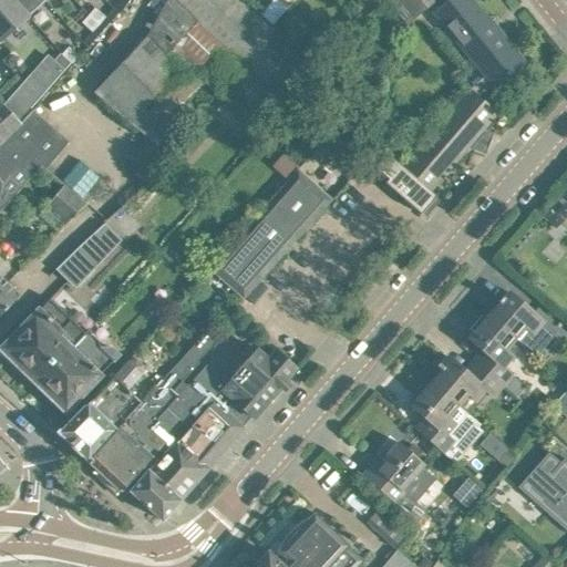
[(0,40),(27,17),(11,0),(0,0),(0,41),(0,40)]
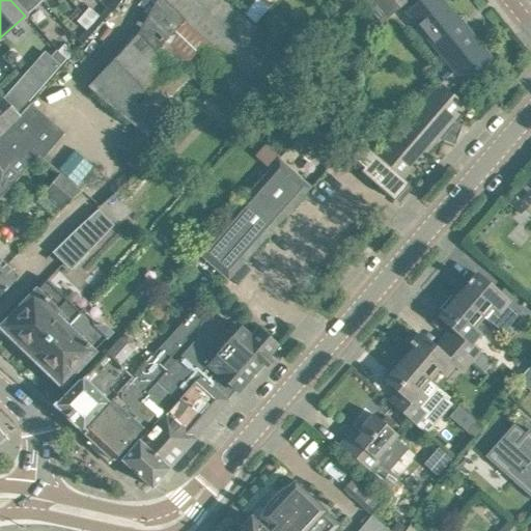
[(26,17),(44,0),(10,0),(25,16),(26,17)]
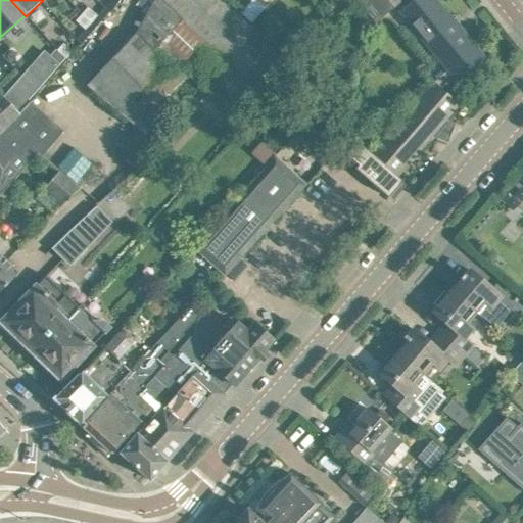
[(358,0),(355,2),(374,22),(400,0),(358,0)]
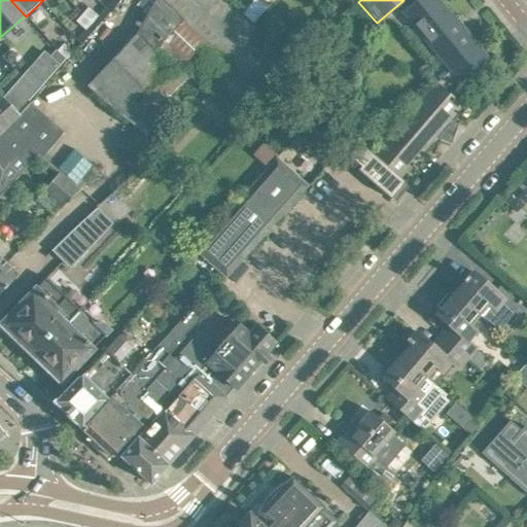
[(475,43),(463,29),(460,32),(455,25),(456,24),(436,0),(419,0),(403,13),(453,73),(457,78),(459,80),(487,58),(485,57),(484,57),(473,44),(475,43)]
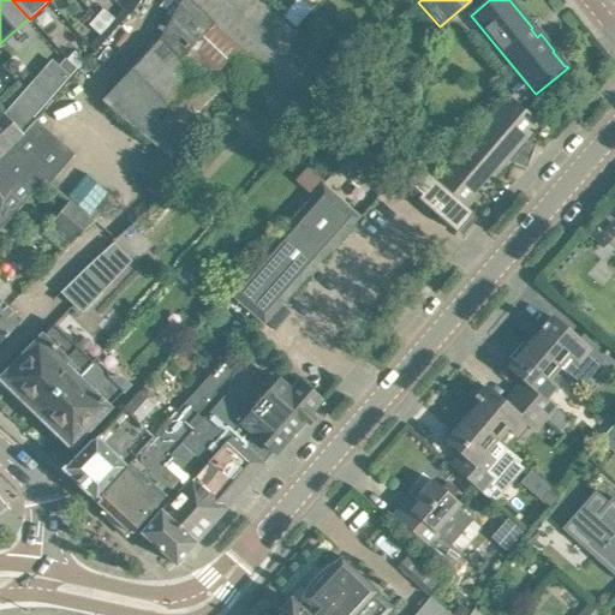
[(297,4),(284,18),(297,30),(310,16),(297,4)]
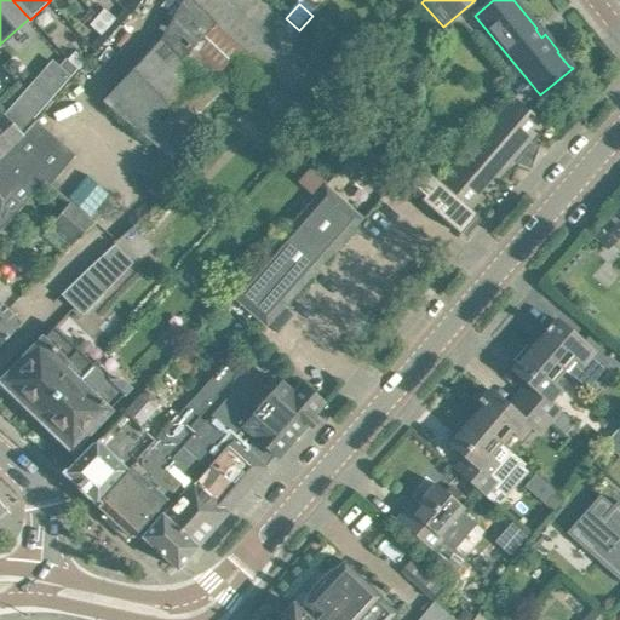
[(104,12),(98,19),(109,29),(115,22),(104,12)]
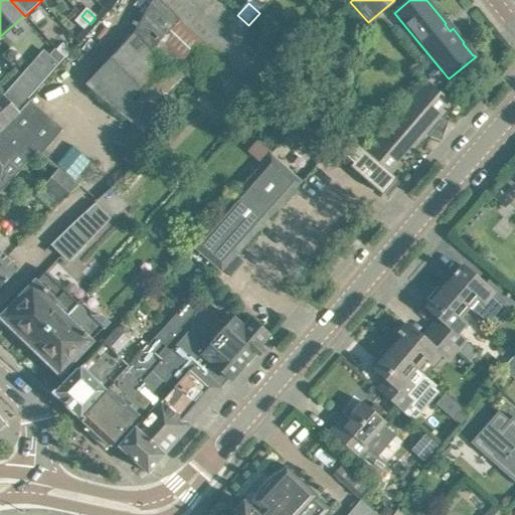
[(118,10),(84,47),(146,105),(180,68),(173,61),(176,57),(159,41),(156,45),(143,33),(146,29),(129,13),(126,17),(118,10)]
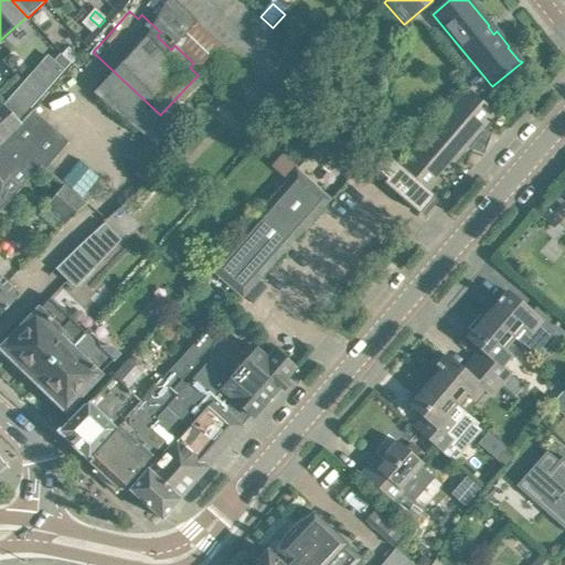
[(99,27),(89,18),(83,23),(93,33),(99,27)]
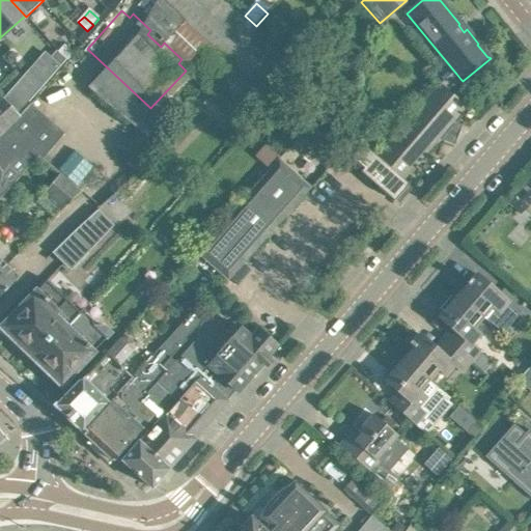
[(248,29),(222,57),(248,81),(260,92),(272,80),(259,67),(273,53),(248,29)]
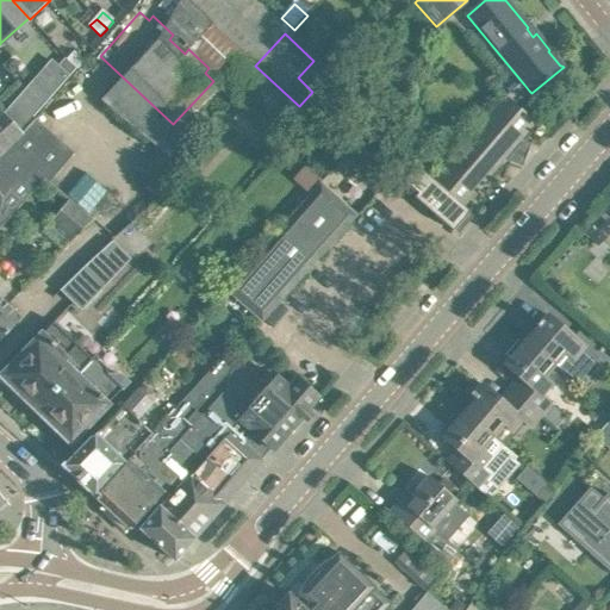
[(68,60),(79,69),(85,62),(74,53),(68,60)]
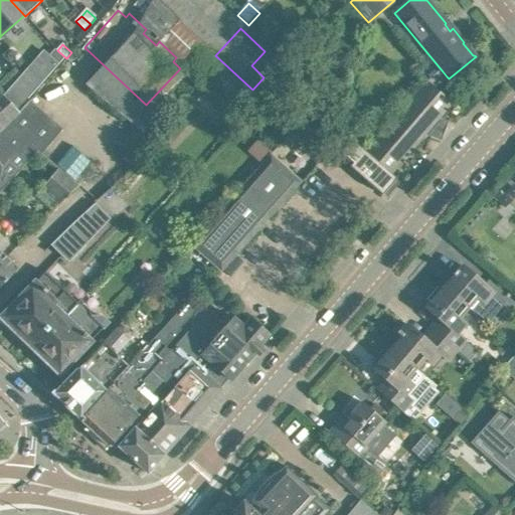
[(215,55),(192,81),(229,116),(240,103),(227,92),(240,78),(215,55)]
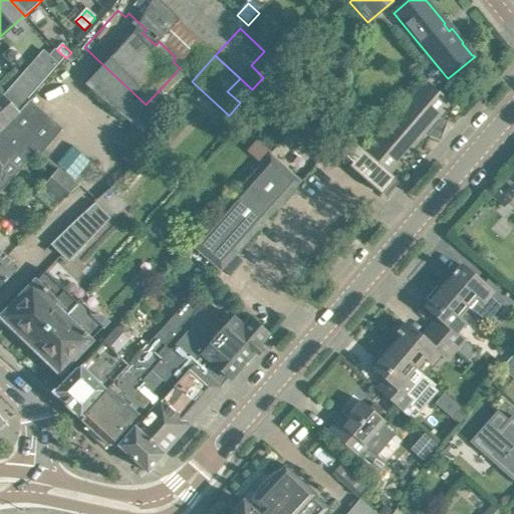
[(42,81),(29,70),(13,89),(25,100),(42,81)]
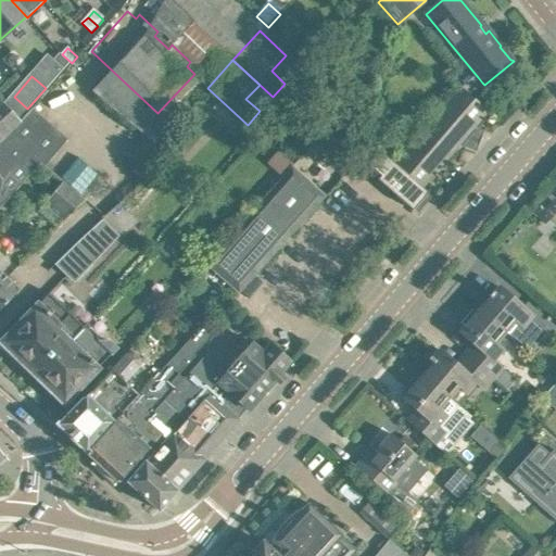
[(478,77),(460,91),(467,97),(469,95),(470,95),(480,86),(482,83),(478,77)]
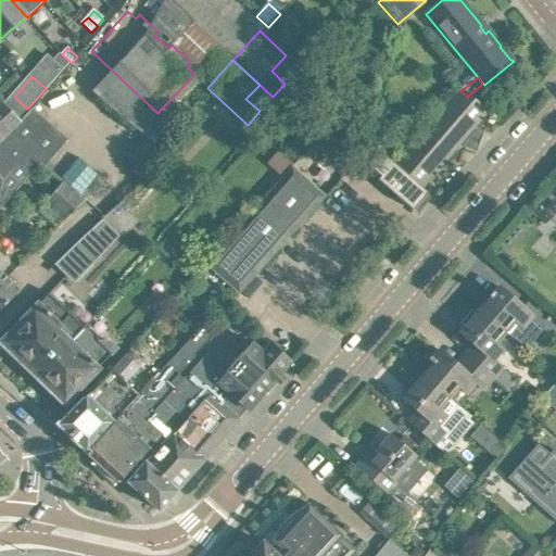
[(420,187),(463,137),(460,136),(469,126),(471,127),(484,112),(467,97),(460,91),(395,165),(420,187)]
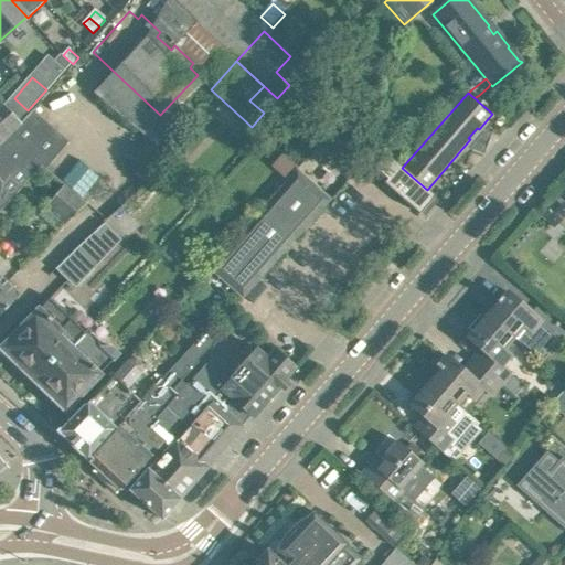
[(0,141),(19,124),(1,105),(0,106),(0,141)]
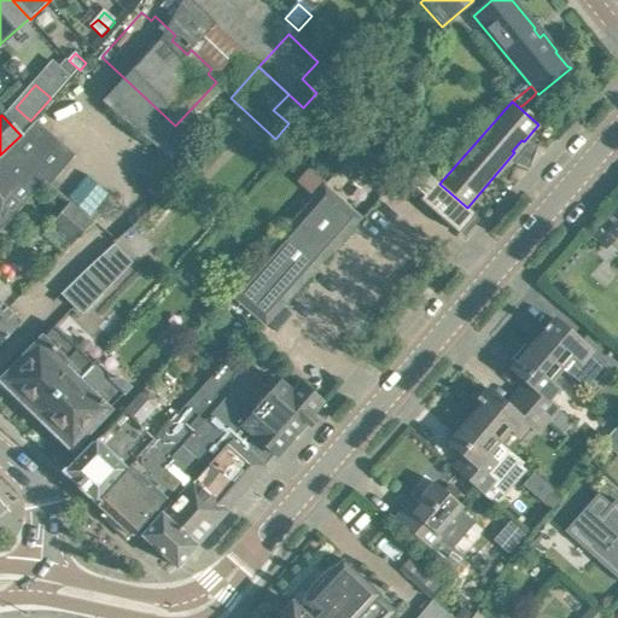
[(0,228),(42,181),(47,186),(74,156),(35,120),(21,135),(7,150),(0,156),(0,228)]
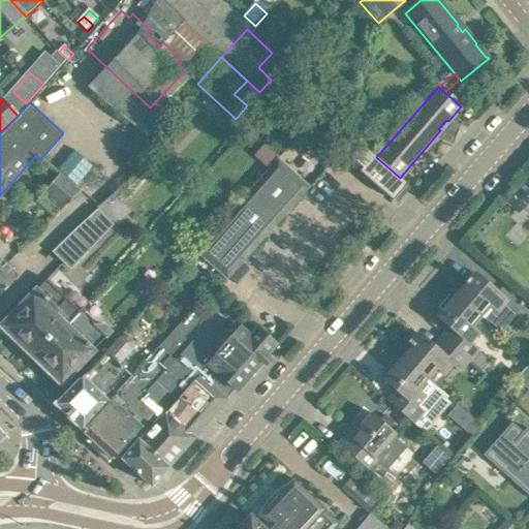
[(263,146),(252,159),(266,172),(277,158),(263,146)]
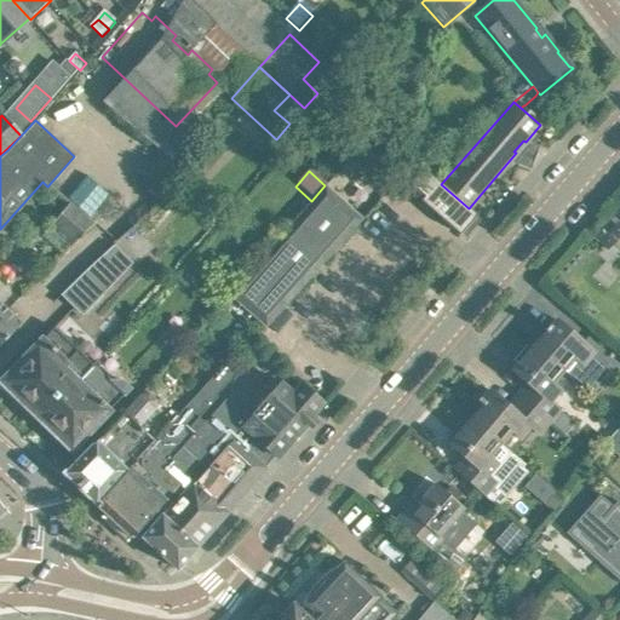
[(460,235),(477,216),(469,208),(441,184),(424,171),(408,190),(460,235)]
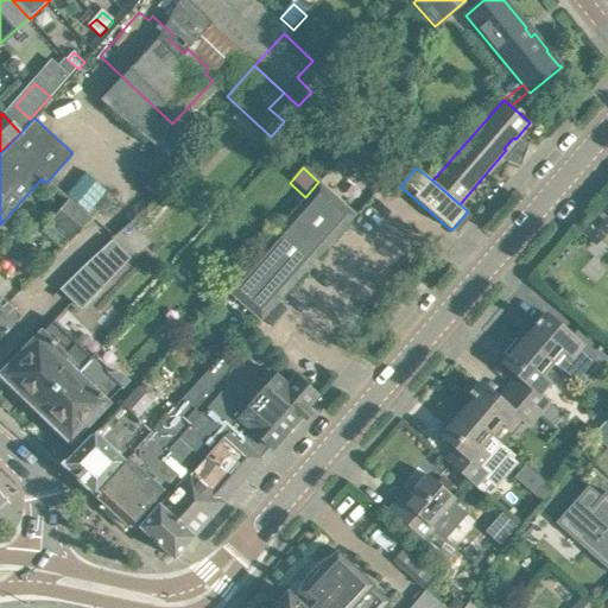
[(260,322),(349,222),(356,215),(318,182),(305,197),(223,289),(260,322)]
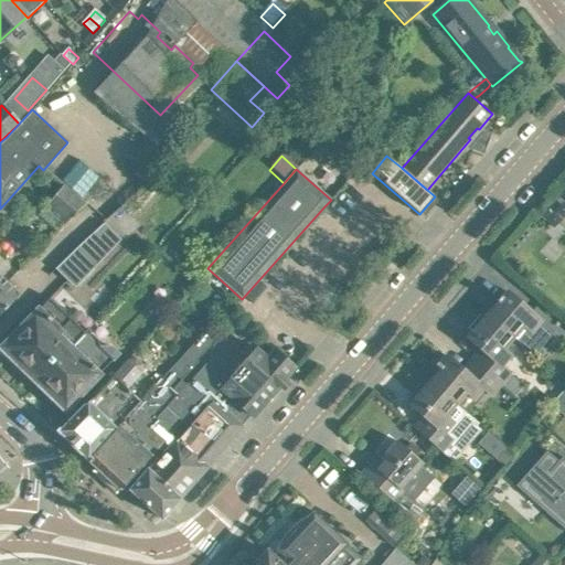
[(68,222),(86,203),(66,185),(49,204),(68,222)]
